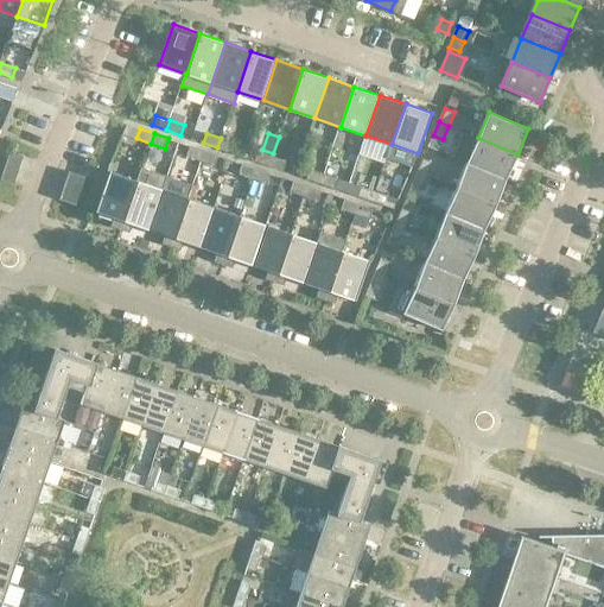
[(235,143),(221,138),(217,147),(231,152),(235,143)]
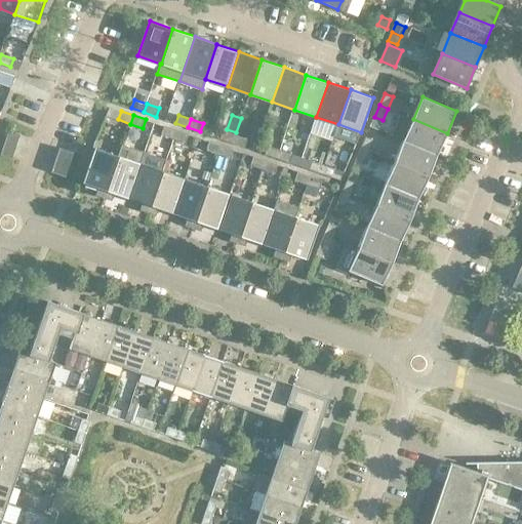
[(447,133),(413,119),(404,140),(438,155),(447,133)]
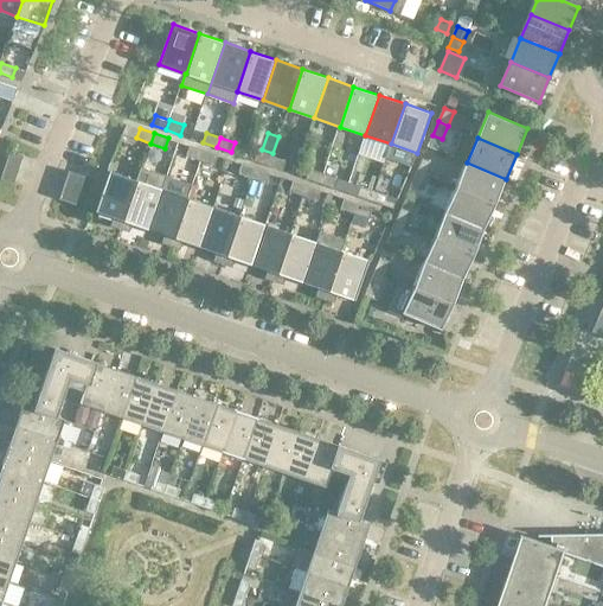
[(205,151),(191,146),(187,155),(201,160),(205,151)]
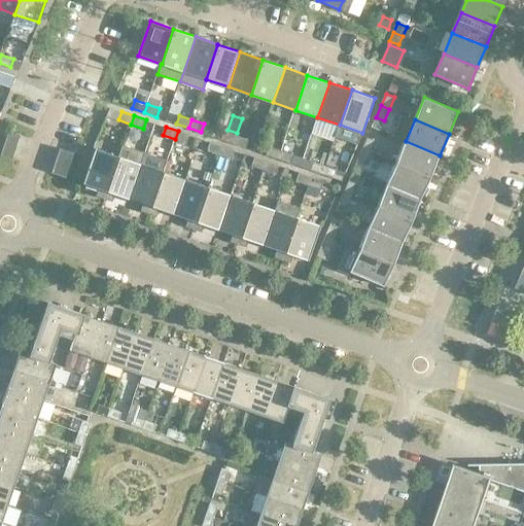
[(10,131),(2,155),(12,159),(22,135),(10,131)]
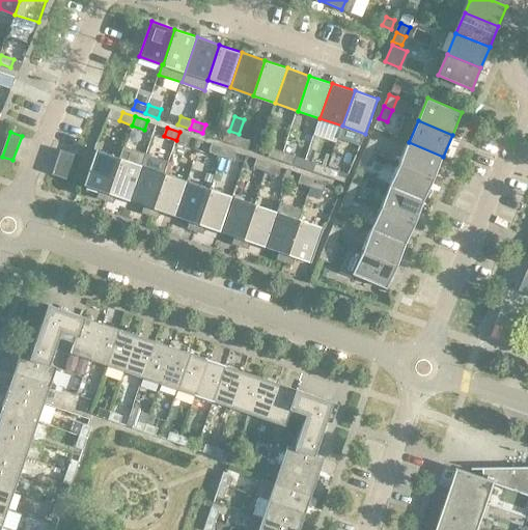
[(192,136),(179,132),(176,140),(189,144),(192,136)]
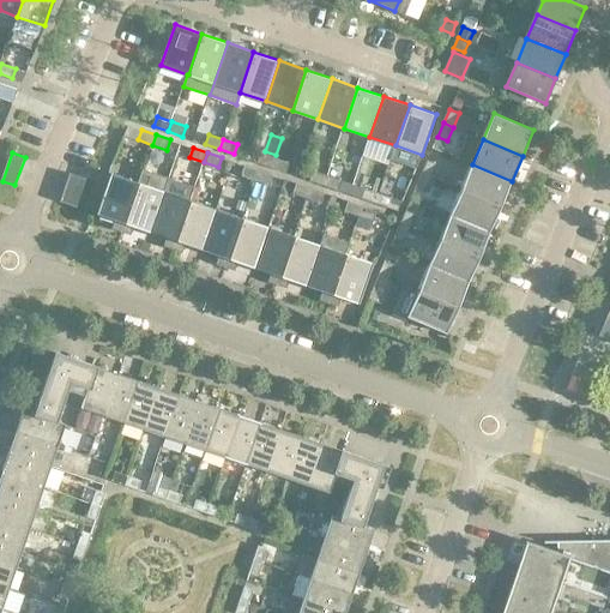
[(261,152),(258,162),(272,167),(276,157),(261,152)]
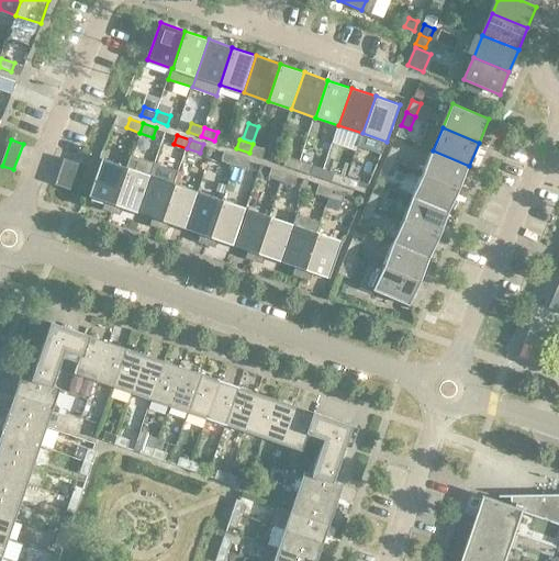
[(266,148),(253,144),(249,153),(263,157),(266,148)]
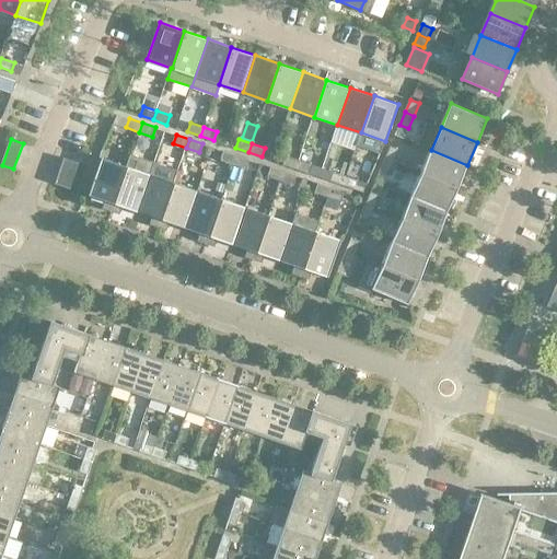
[(401,149),(391,146),(386,158),(395,162),(401,149)]
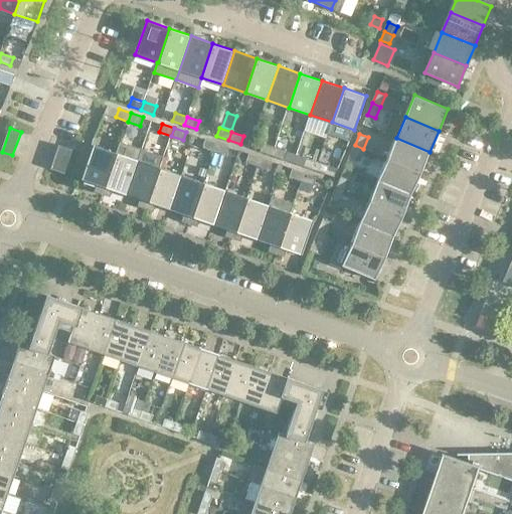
[(430,152),(396,138),(387,159),(420,173),(430,152)]
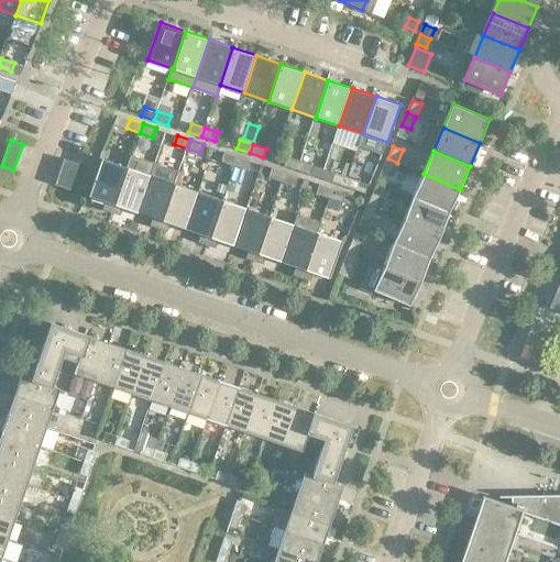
[(239,156),(226,152),(222,161),(235,165),(239,156)]
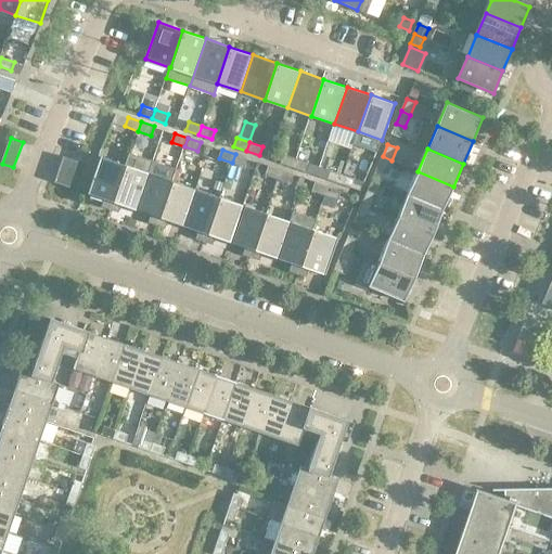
[(130,153),(126,165),(111,209),(119,213),(122,205),(137,209),(150,172),(154,160),(130,153)]
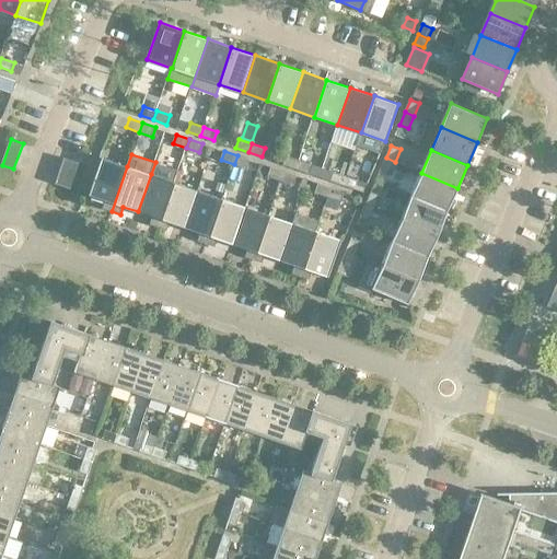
[(251,160),(238,155),(234,164),(247,169),(251,160)]
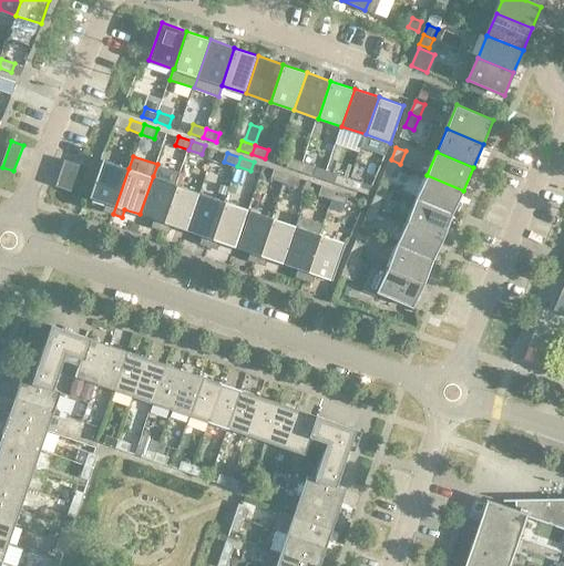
[(290,157),(287,166),(300,171),(304,162),(290,157)]
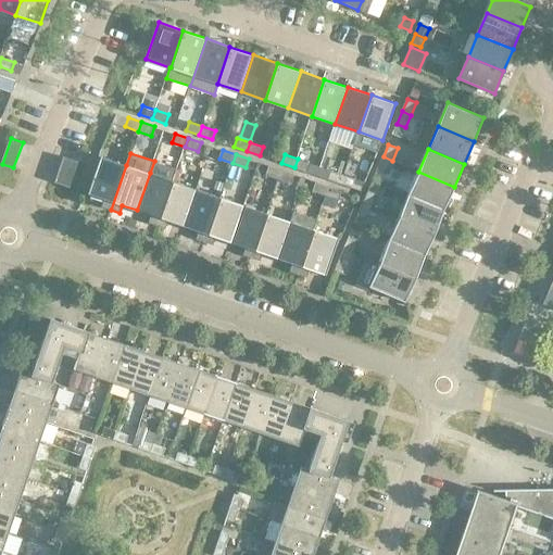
[(79,162),(64,156),(55,183),(71,187),(79,162)]
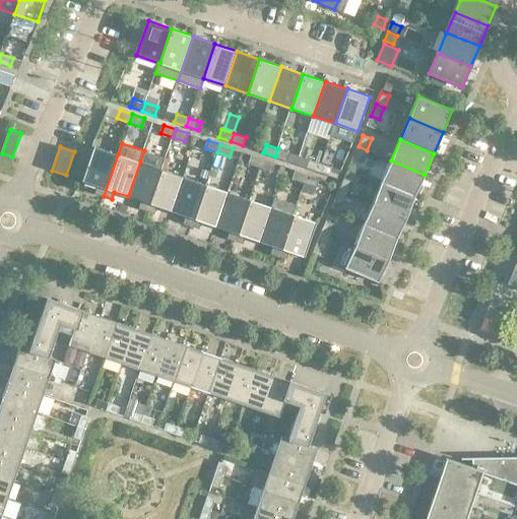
[(95,193),(104,196),(118,154),(94,146),(83,181),(99,186),(95,193)]
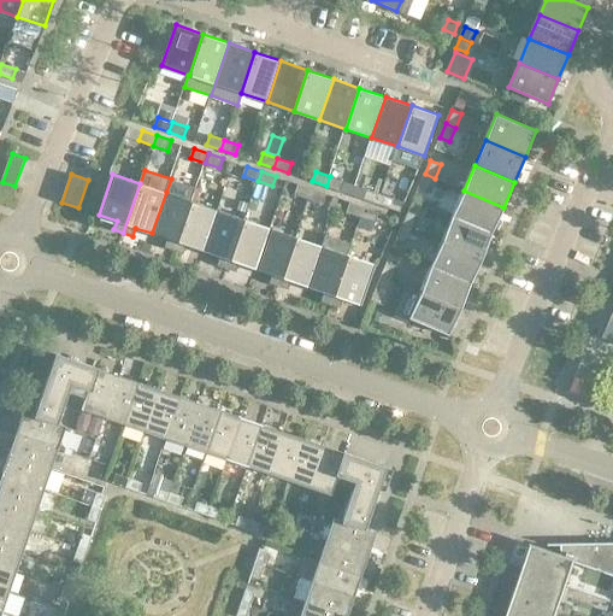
[(435,179),(425,174),(419,188),(429,192),(435,179)]
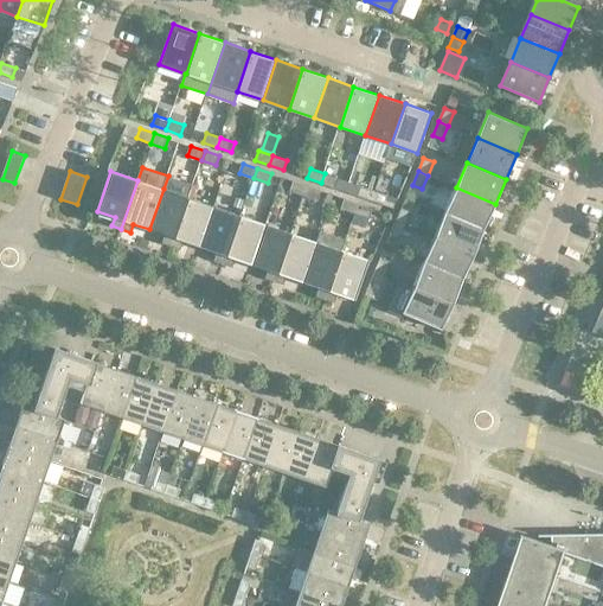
[(339,178),(325,173),(321,183),(335,187),(339,178)]
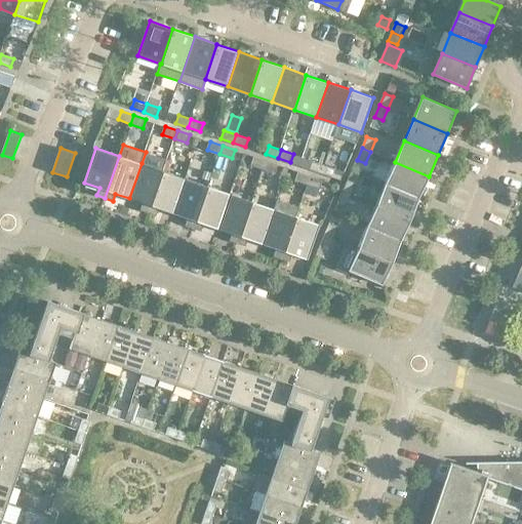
[(267,161),(254,157),(251,165),(264,169),(267,161)]
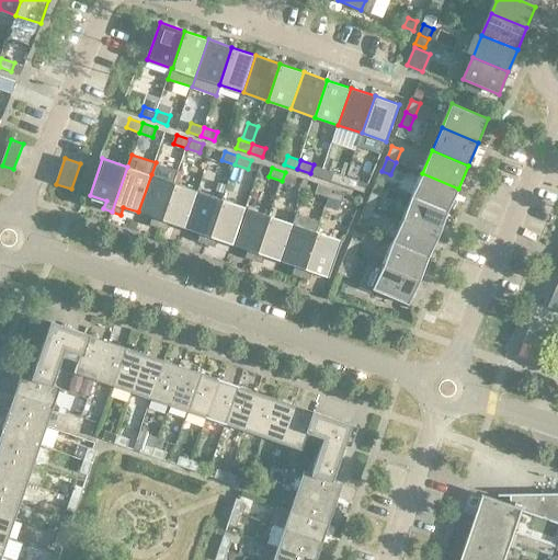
[(298,176),(285,172),(282,181),(295,185),(298,176)]
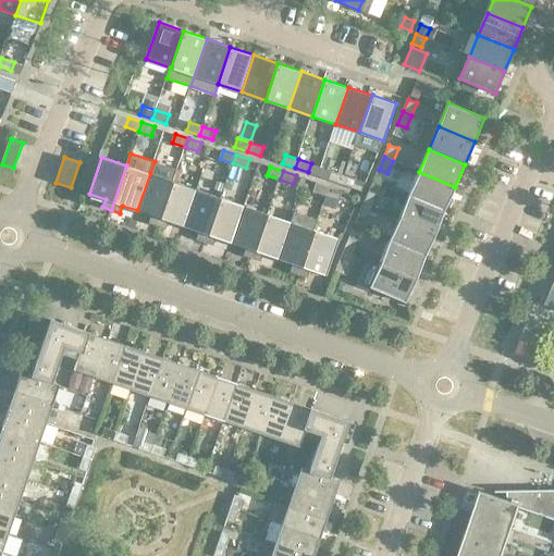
[(332,171),(329,180),(342,184),(345,175),(332,171)]
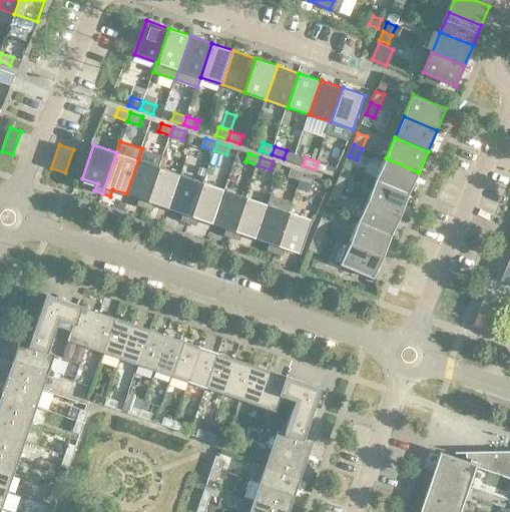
[(419,172),(386,158),(377,179),(410,193),(419,172)]
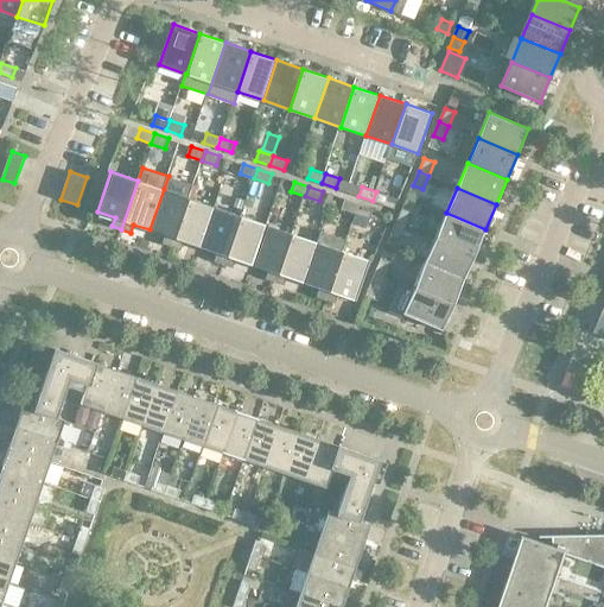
[(189,198),(164,189),(150,229),(166,235),(163,244),(172,247),(189,198)]
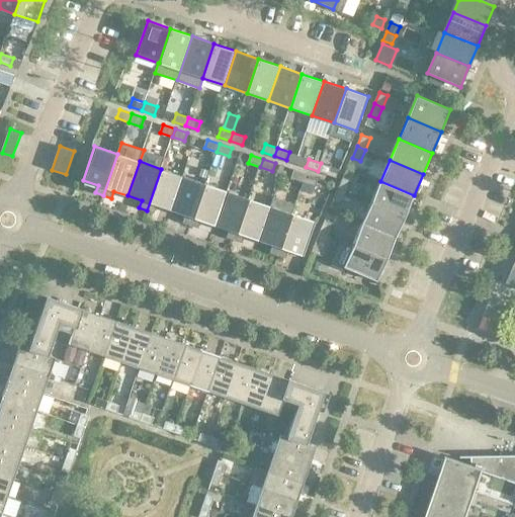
[(333,167),(321,163),(318,171),(330,175),(333,167)]
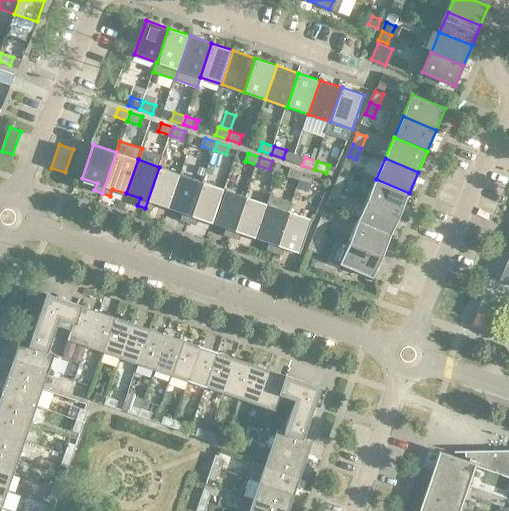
[(200,166),(198,173),(204,175),(206,169),(200,166)]
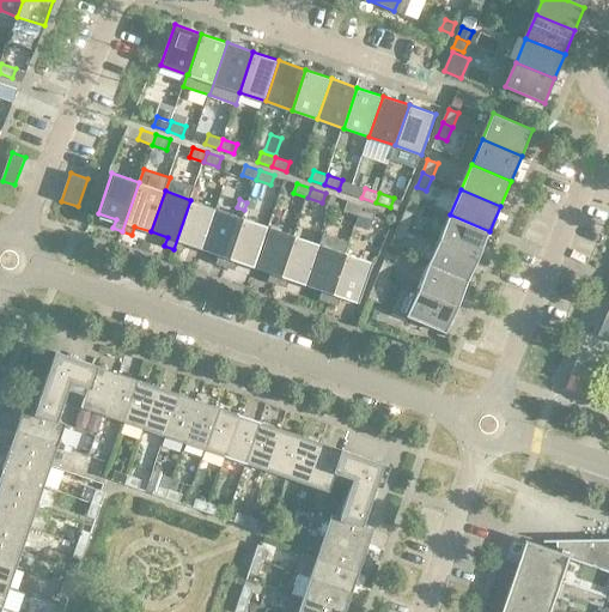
[(217,208),(190,200),(174,249),(183,252),(187,243),(202,249),(217,208)]
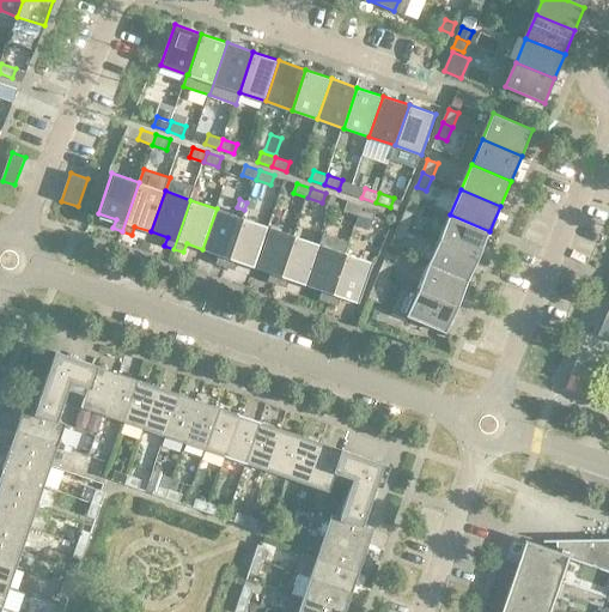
[(363,205),(348,200),(345,211),(359,216),(363,205)]
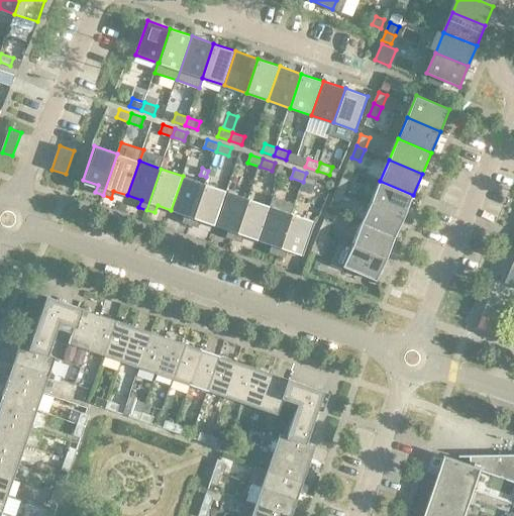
[(318,178),(306,173),(303,182),(315,186),(318,178)]
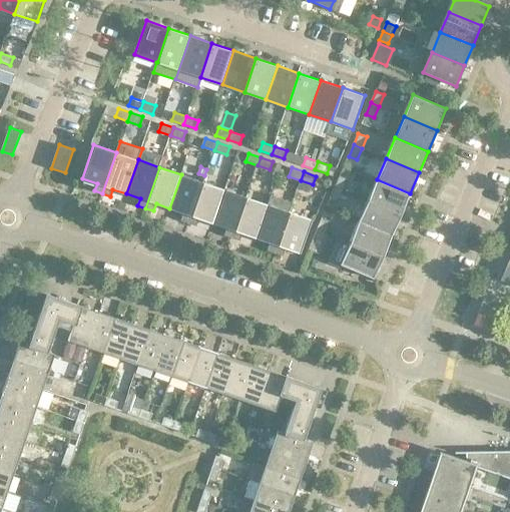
[(203,182),(181,174),(169,208),(183,213),(181,220),(189,223),(203,182)]
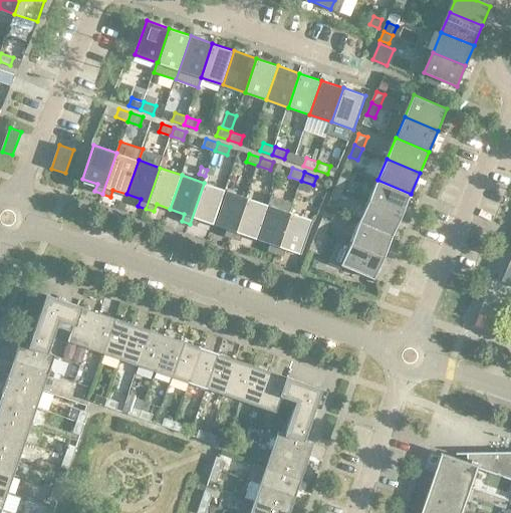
[(349,179),(341,176),(336,187),(344,191),(349,179)]
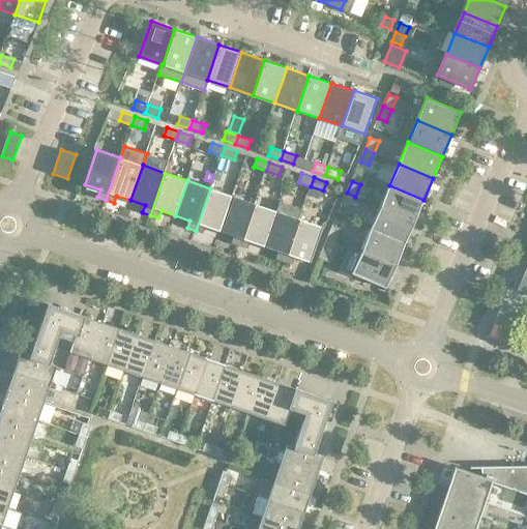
[(423,200),(389,185),(380,207),(414,222),(423,200)]
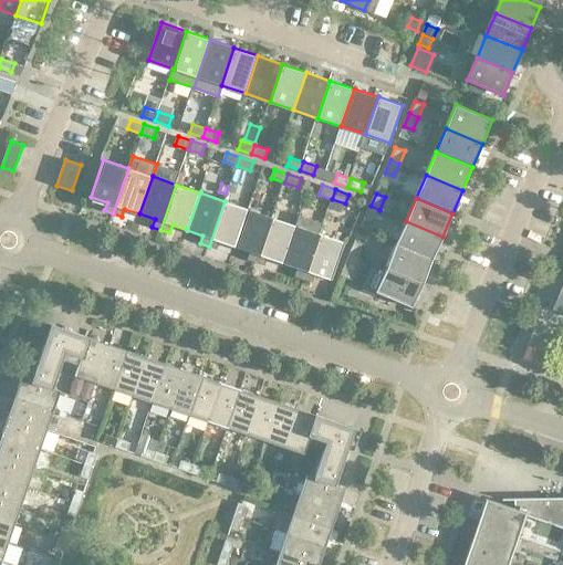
[(249,209),(225,201),(209,247),(218,249),(220,241),(236,247),(249,209)]
